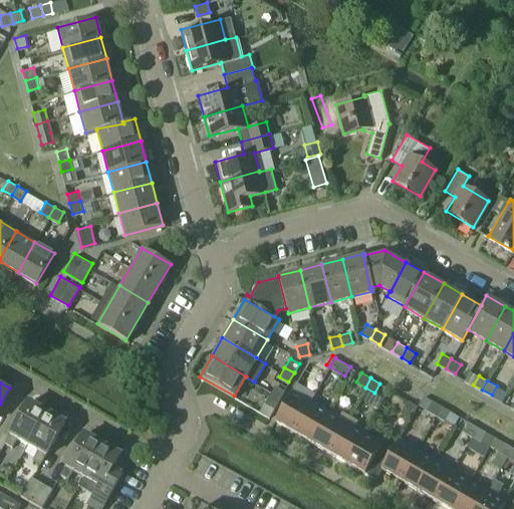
[(269,394),(279,399),(284,390),(275,384),(269,394)]
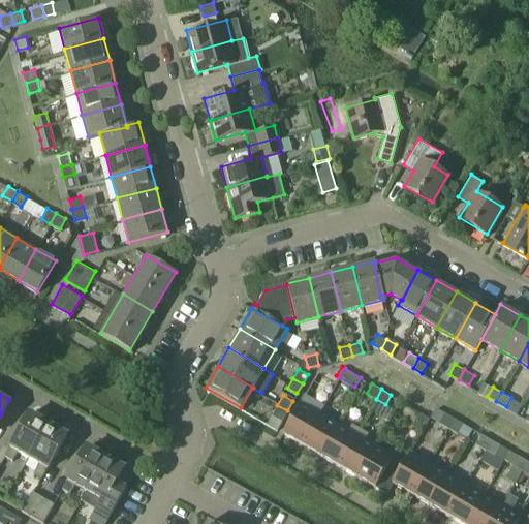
[(282,432),(302,442),(319,411),(301,401),(282,432)]
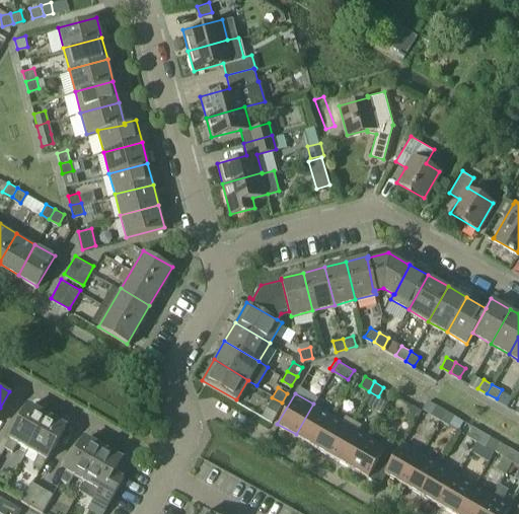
[(277,412),(282,402),(272,397),(267,407),(277,412)]
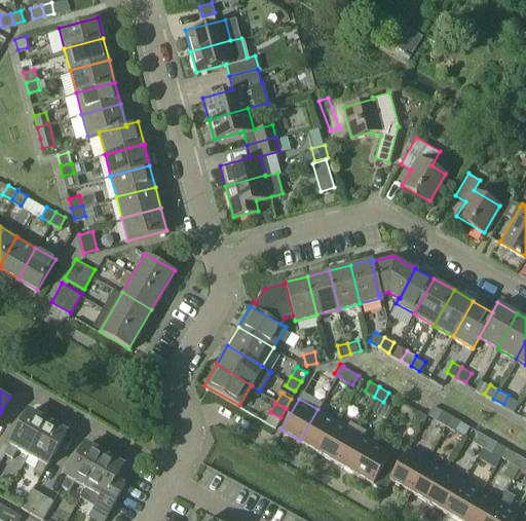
[(447,424),(452,415),(442,408),(436,418),(447,424)]
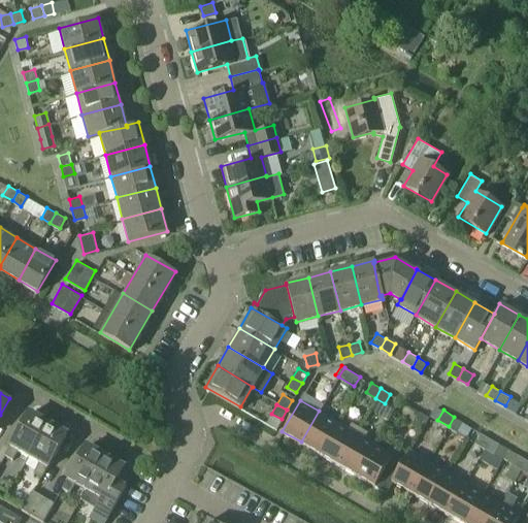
[(12,458),(18,449),(28,455),(47,421),(29,411),(9,445),(4,453),(12,458)]
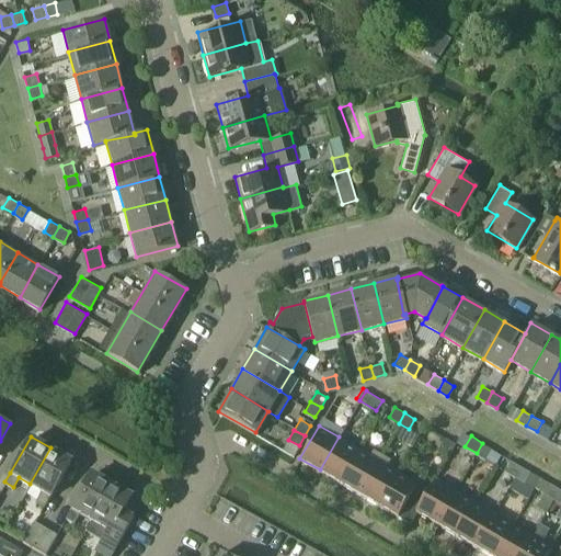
[(339,481),(358,449),(339,437),(320,469),(339,481)]
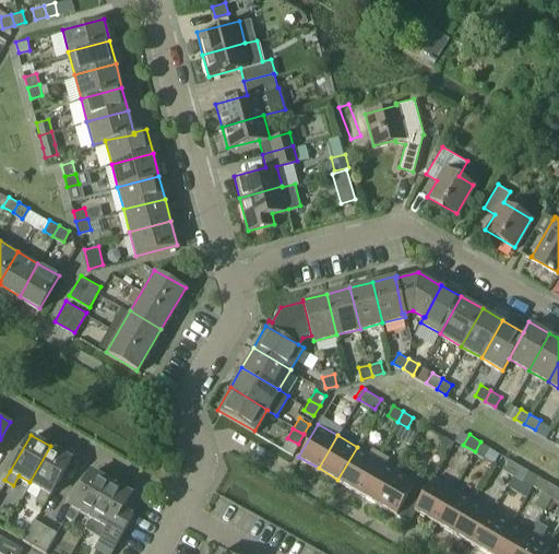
[(453,440),(443,435),(438,445),(448,451),(453,440)]
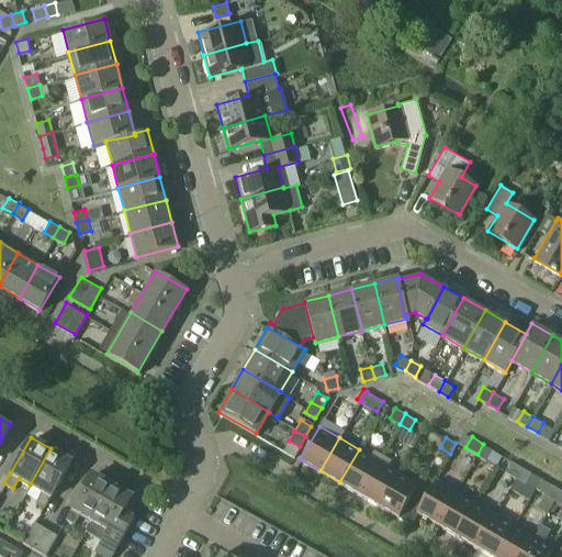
[(492,448),(483,444),(478,454),(485,459),(492,448)]
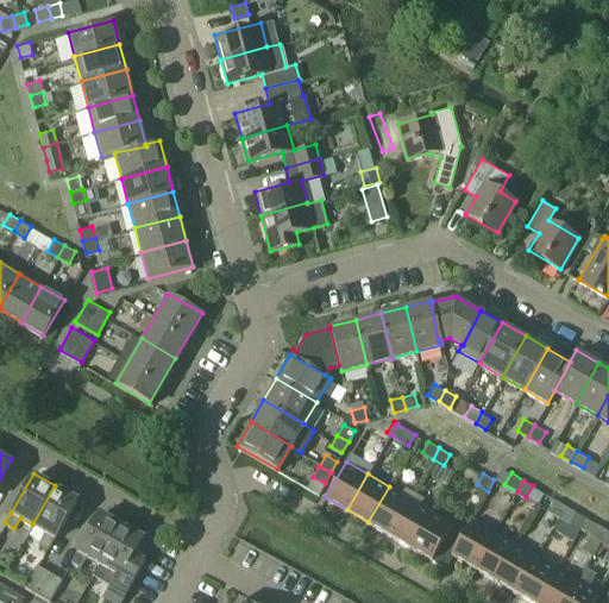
[(48,547),(54,536),(55,538),(77,497),(55,485),(32,525),(45,532),(39,542),(48,547)]
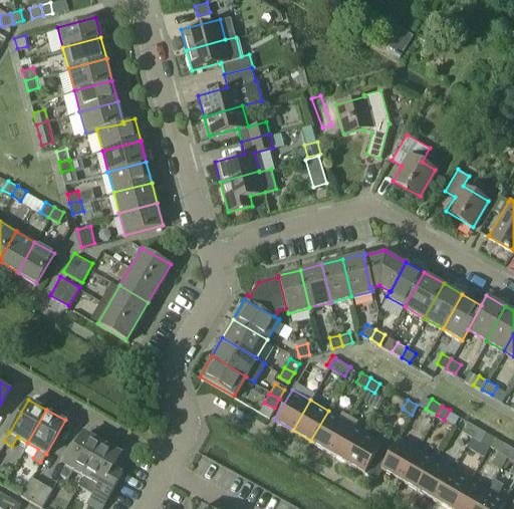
[(328,451),(346,421),(328,411),(310,441),(328,451)]
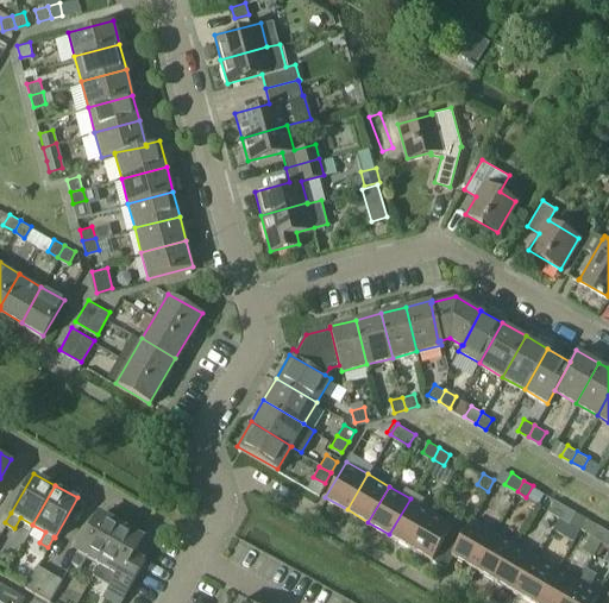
[(547,509),(559,516),(565,504),(553,497),(547,509)]
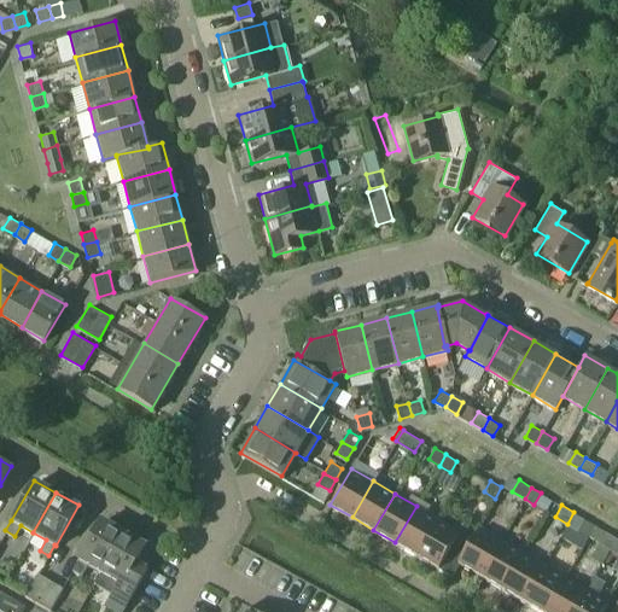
[(417,554),(437,518),(417,506),(395,542),(417,554)]
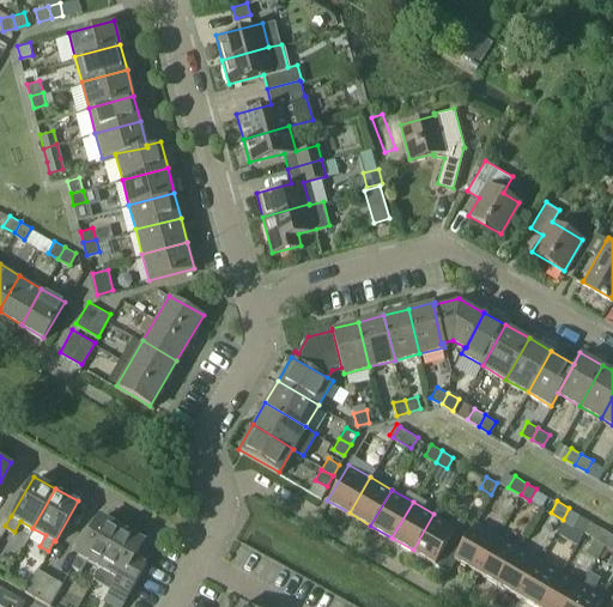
[(580,514),(569,508),(563,520),(572,526),(580,514)]
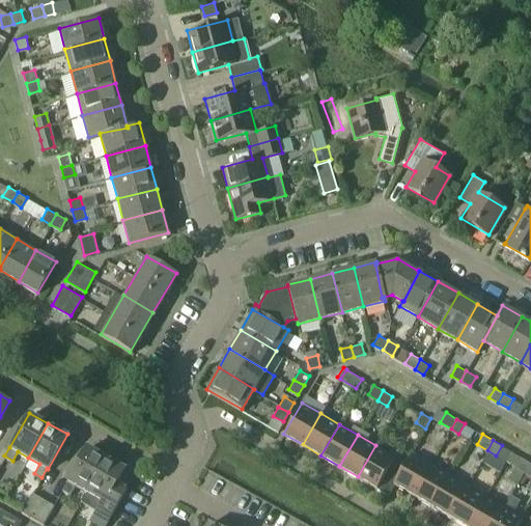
[(375,445),(358,476),(376,488),(388,494),(394,483),(393,482),(406,462),(395,457),(375,445)]
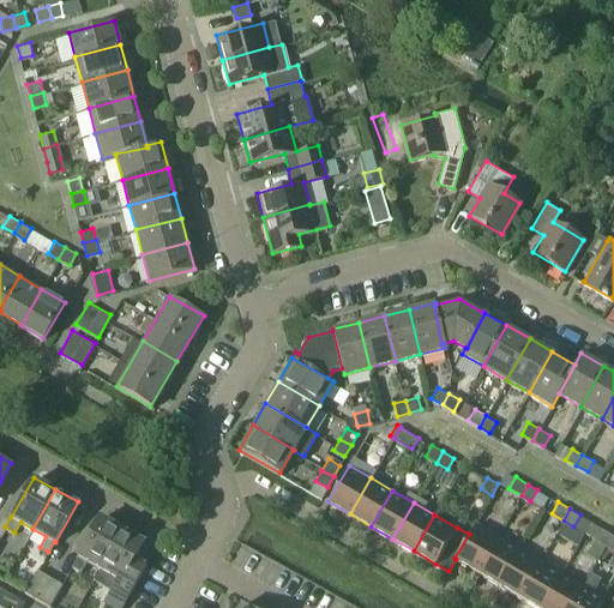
[(80,571),(86,560),(100,567),(122,528),(101,516),(78,555),(71,565),(80,571)]
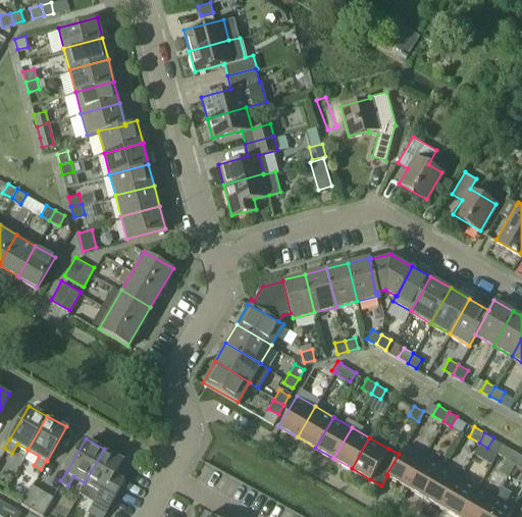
[(479,443),(474,452),(482,457),(487,448),(479,443)]
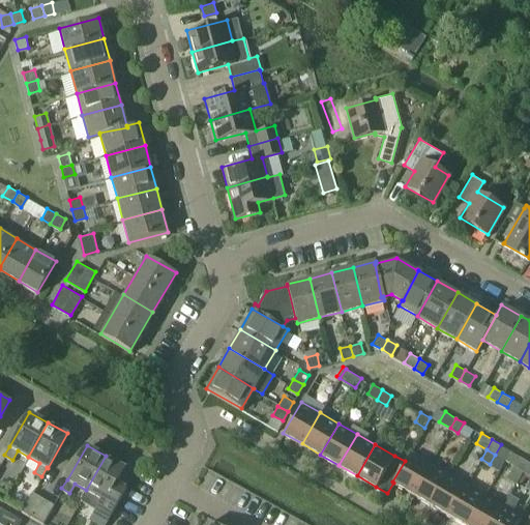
[(410,450),(405,461),(392,482),(393,483),(412,493),(431,462),(410,450)]
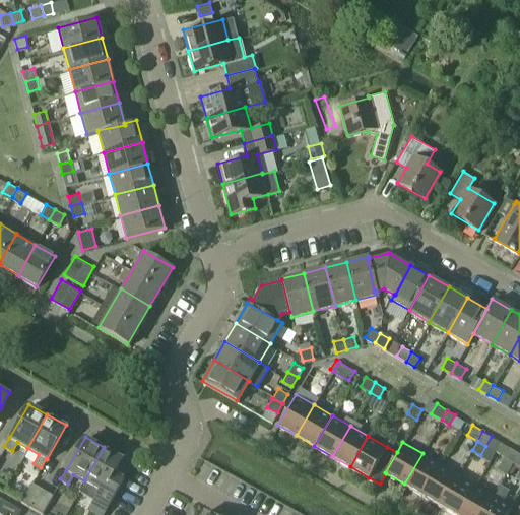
[(513,461),(518,452),(509,446),(504,455),(513,461)]
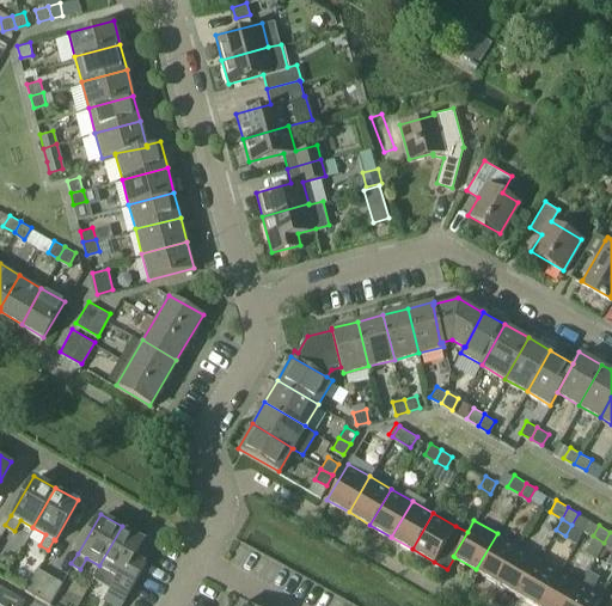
[(99,565),(93,576),(110,586),(110,587),(106,593),(122,601),(123,603),(141,569),(146,563),(134,556),(144,539),(122,526),(99,565)]
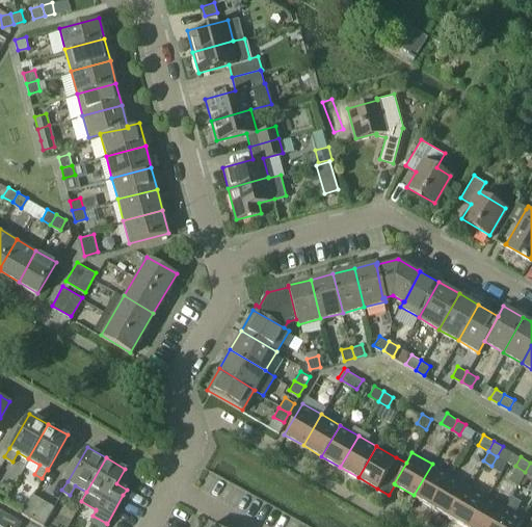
[(450,475),(432,464),(414,495),(432,506),(450,475)]
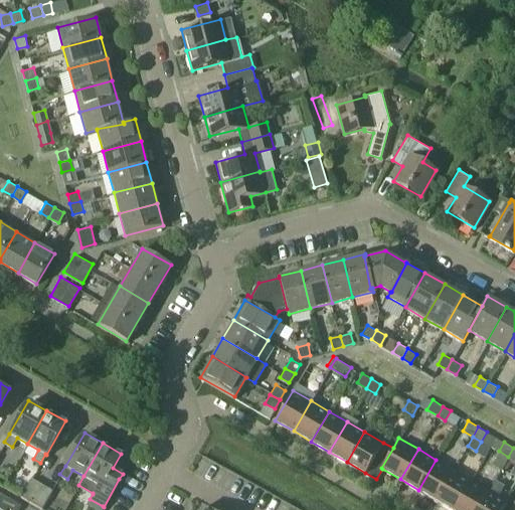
[(436,500),(454,470),(436,460),(418,490),(436,500)]
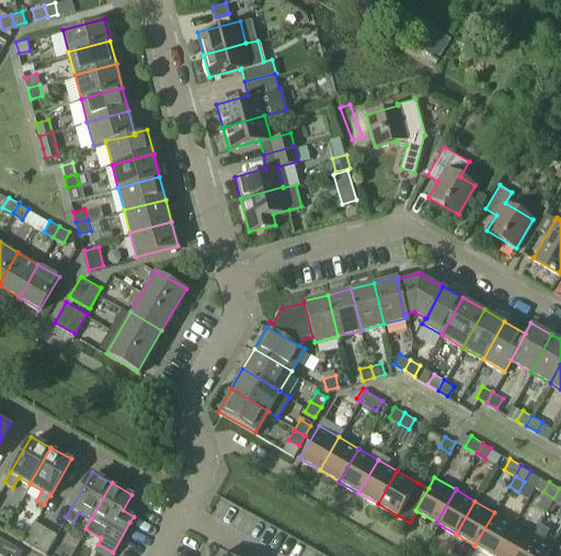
[(494,555),(513,523),(494,512),(474,545),(494,555)]
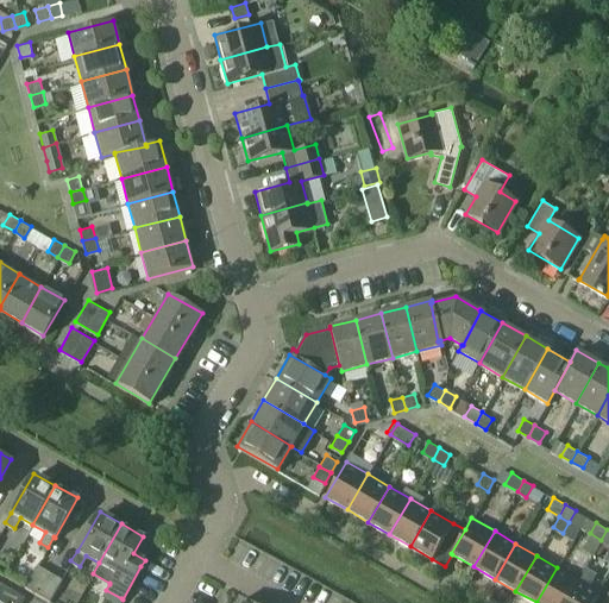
[(37,592),(50,571),(37,564),(25,585),(37,592)]
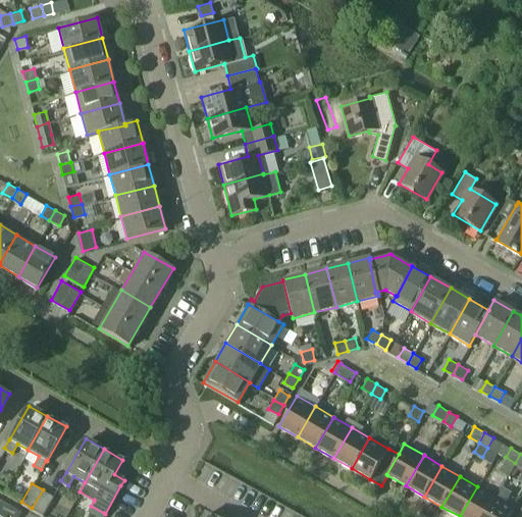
[(459,516),(483,516),(496,497),(477,486),(460,516),(459,516)]
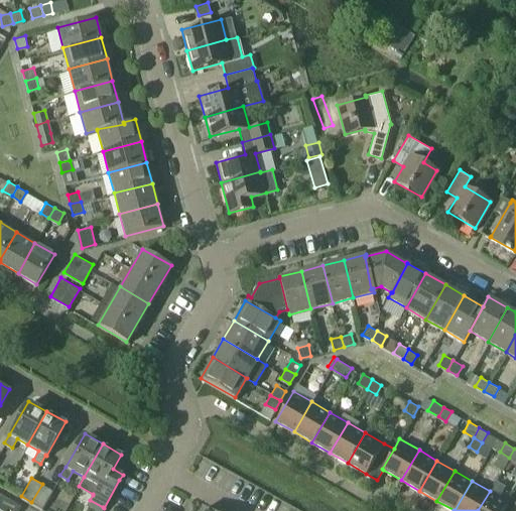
[(52,490),(42,484),(31,502),(42,508),(52,490)]
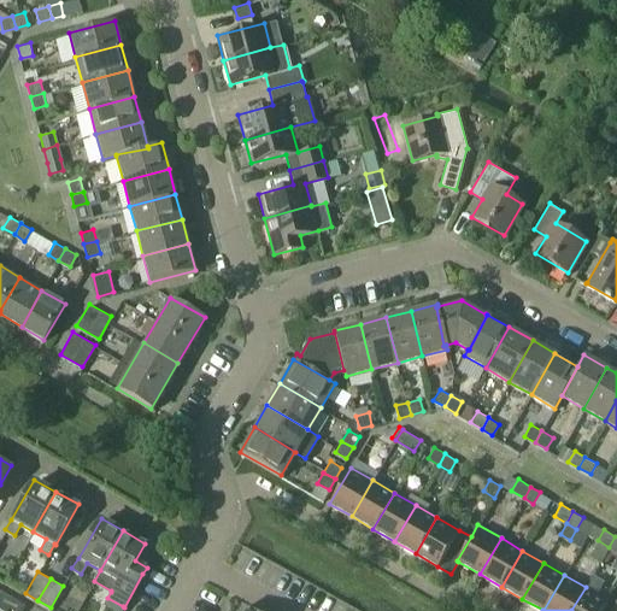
[(586,587),(571,610),(600,610),(607,600),(586,587)]
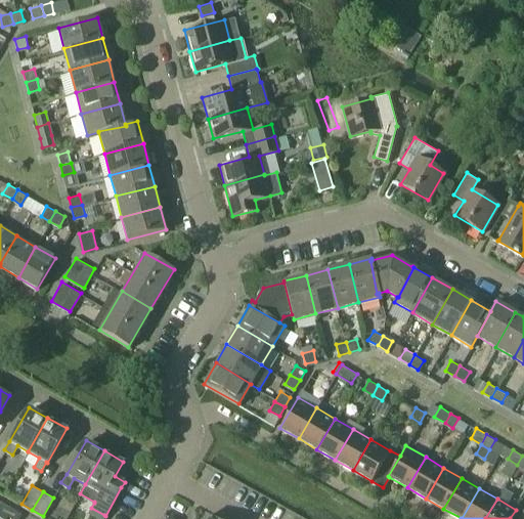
[(5,518),(12,507),(1,501),(0,503),(0,516),(4,518),(5,518)]
